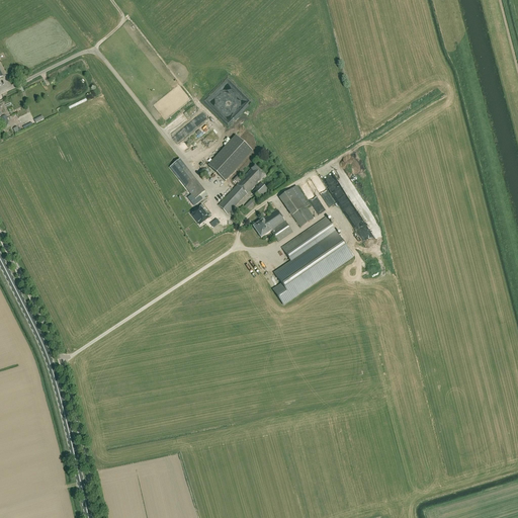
[(225,181),(253,152),(236,136),(208,166),(225,181)]
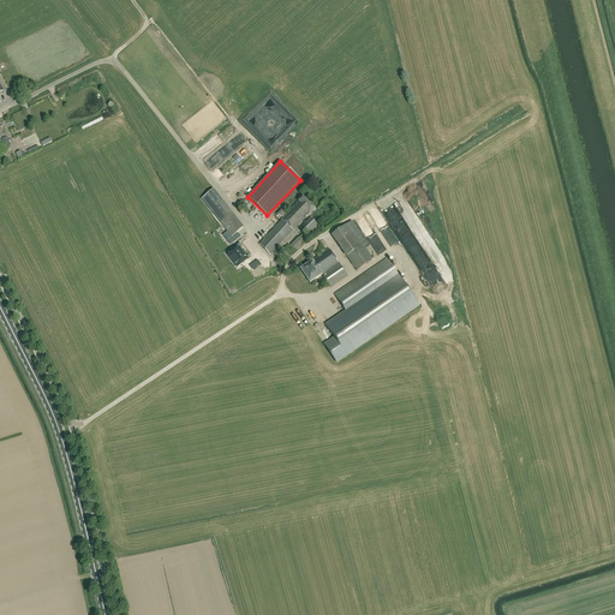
[(309,215),(316,209),(302,196),(285,215),(284,214),(285,213),(281,210),(278,215),(280,218),(281,216),(282,219),(281,220),(281,221),(260,245),(270,255),(293,231),(308,215),(309,215)]
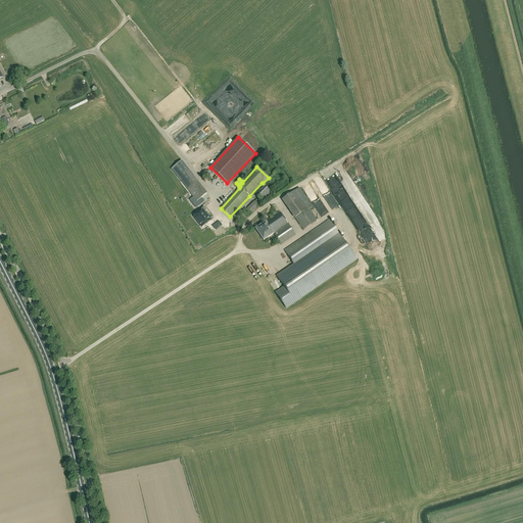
[(178,178),(197,202),(207,194),(197,182),(188,170),(178,178)]
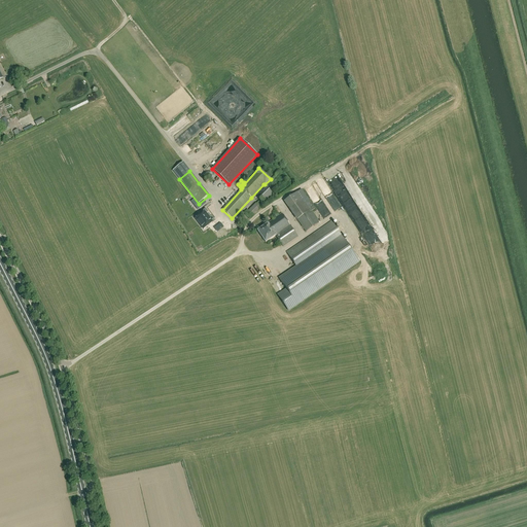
[(214,178),(211,173),(205,174),(203,179),(206,183),(212,182),(214,178)]
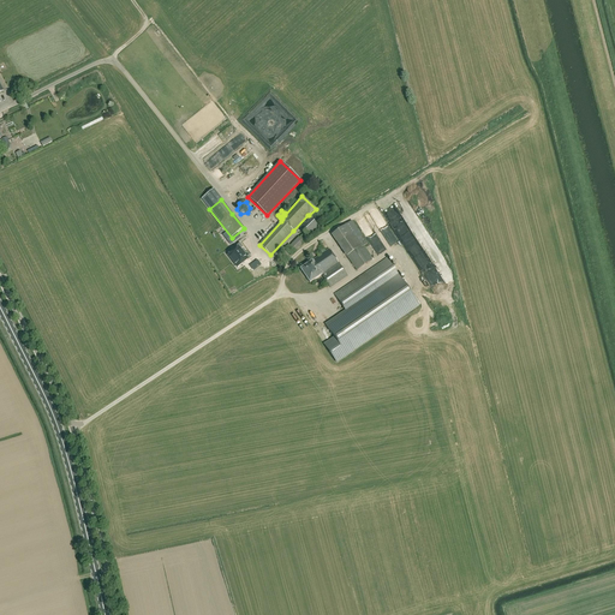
[(364,218),(369,230),(372,227),(375,233),(378,231),(371,215),(364,218)]
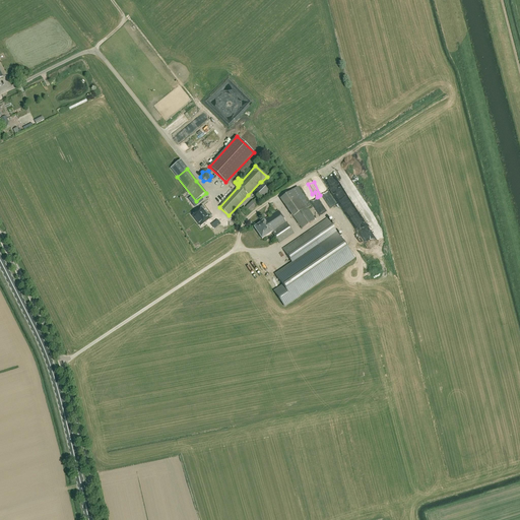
[(260,200),(268,191),(262,184),(253,193),(257,197),(253,201),(245,208),(244,207),(241,210),(246,216),(249,213),(250,213),(255,207),(261,201),(260,200)]
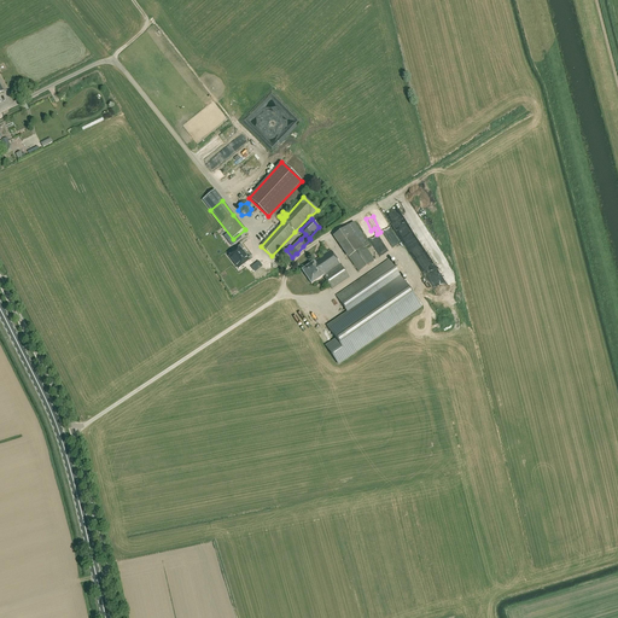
[(353,226),(333,239),(347,258),(348,258),(357,273),(372,263),(362,249),(367,246),(353,226)]
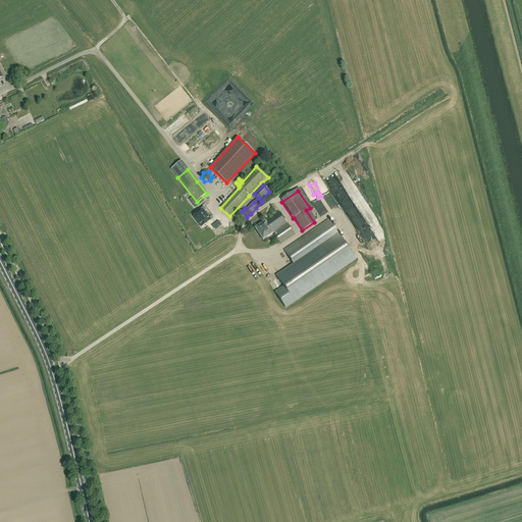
[(328,198),(334,208),(342,204),(336,194),(328,198)]
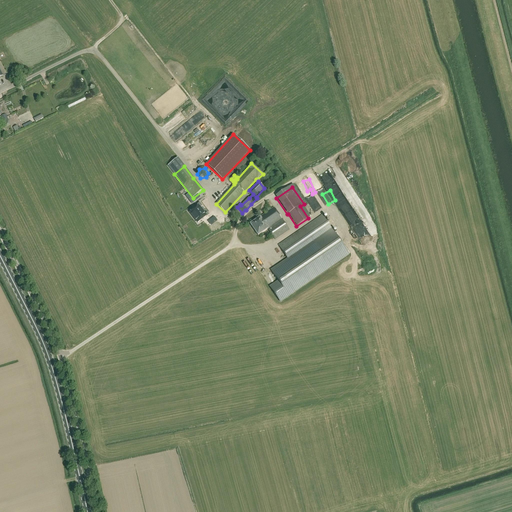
[(202,207),(199,203),(197,206),(198,207),(191,215),(199,224),(207,217),(210,215),(207,213),(205,215),(200,209),(202,207)]
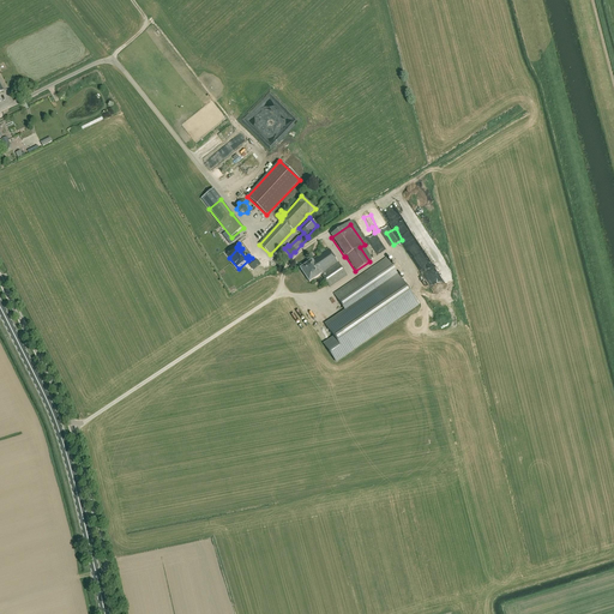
[(347,276),(329,250),(312,260),(300,269),(309,283),(321,275),(330,288),(347,276)]
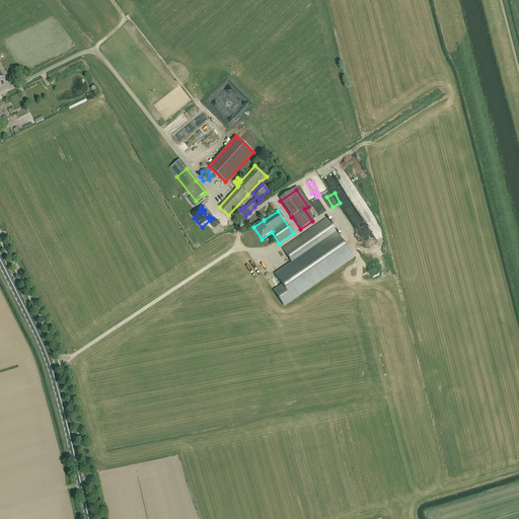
[(354,258),(326,218),(282,248),(292,263),(279,272),(279,273),(276,276),(284,287),(281,288),(281,289),(280,290),(279,291),(279,292),(279,293),(279,294),(279,295),(279,296),(279,297),(280,299),(281,300),(282,301),(283,302),(284,303),(285,303),(286,303),(287,303),(288,303),(290,303),(291,302),(354,258)]
